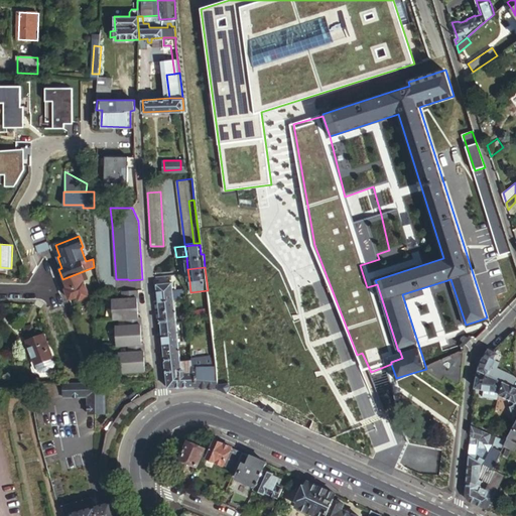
[(62,279),(71,299),(79,296),(82,295),(83,298),(90,296),(81,272),(62,279)]
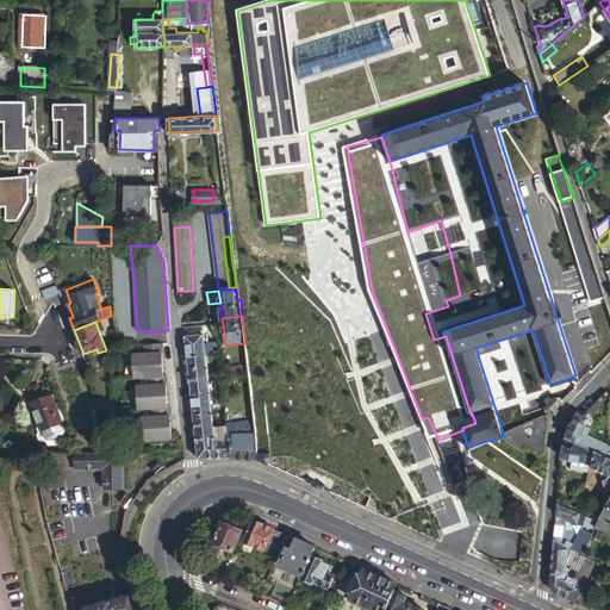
[(216,332),(203,334),(204,342),(206,342),(206,336),(212,336),(212,341),(218,341),(216,332)]
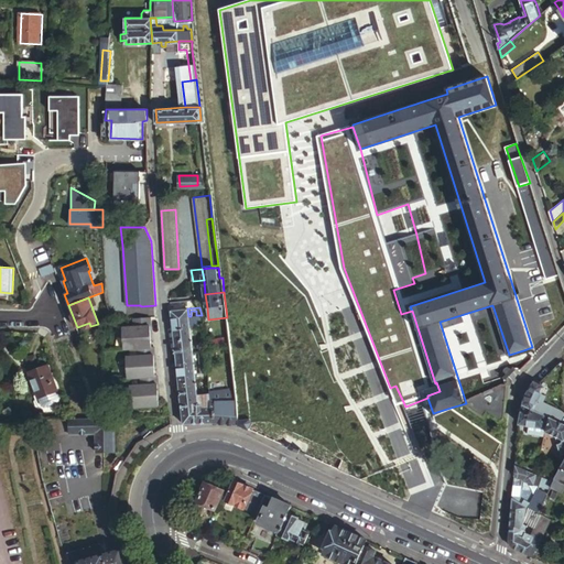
[(187,308),(172,311),(174,331),(177,367),(182,402),(197,401),(197,396),(190,325),(203,323),(202,315),(196,315),(196,311),(191,311),(191,316),(188,316),(187,308)]
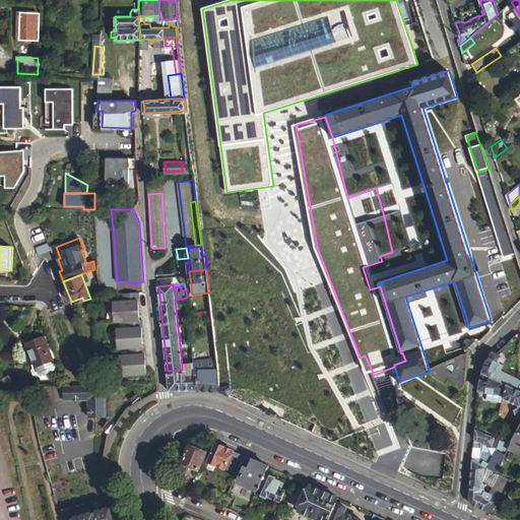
[(138,291),(124,293),(124,301),(114,301),(115,320),(127,319),(128,327),(117,327),(118,346),(131,346),(131,353),(120,354),(121,375),(146,373),(145,345),(143,345),(141,319),(139,319),(138,291)]
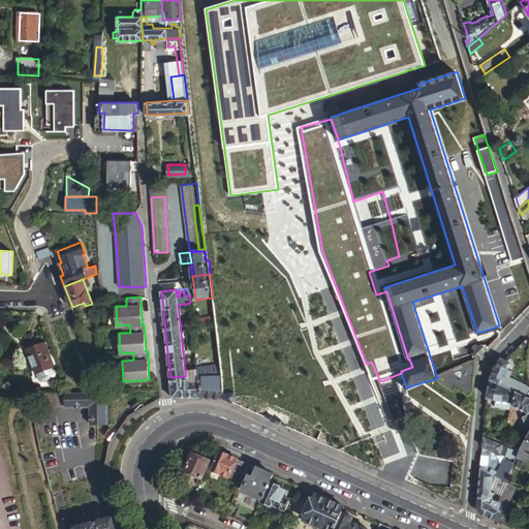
[(24,339),(28,349),(37,346),(34,335),(24,339)]
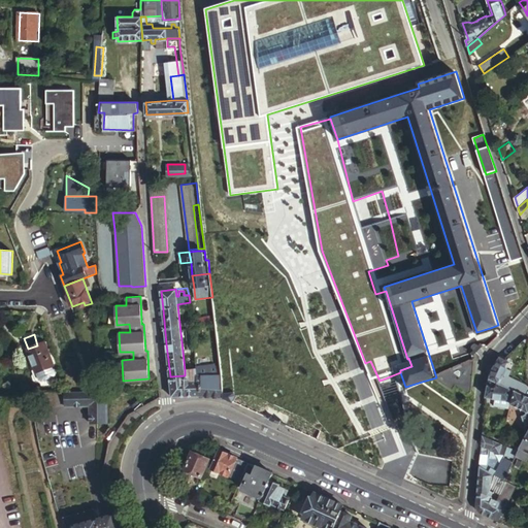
[(28,349),(35,369),(39,367),(40,371),(54,366),(45,342),(37,345),(28,349)]
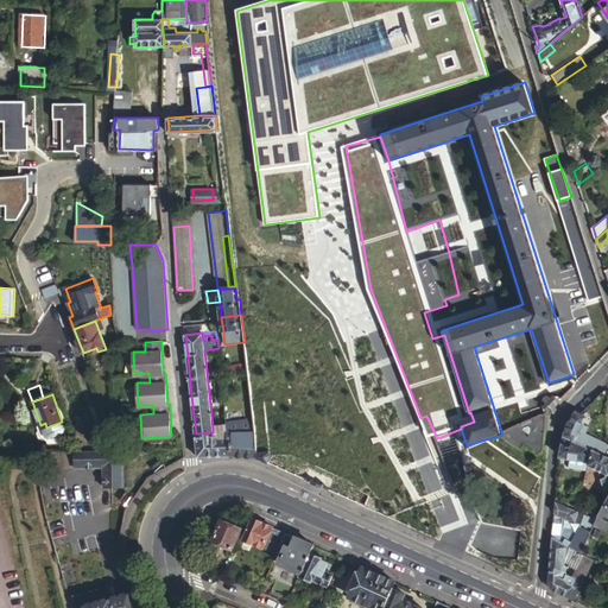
[(583,418),(572,413),(563,430),(561,438),(571,443),(583,418)]
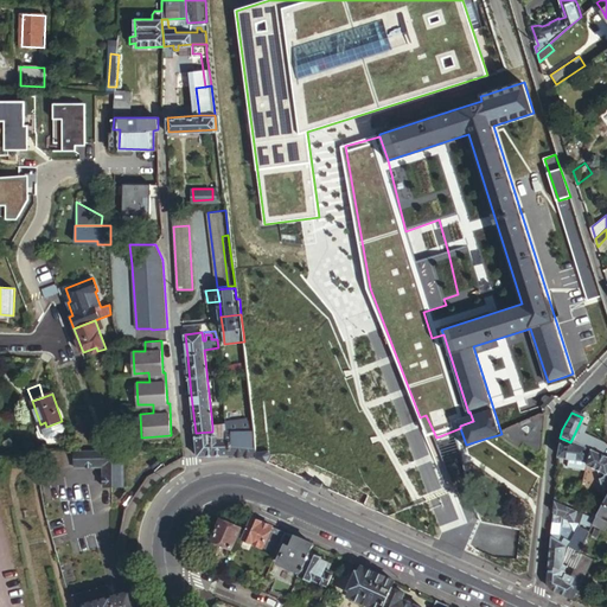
[(545,414),(504,430),(502,435),(521,448),(524,443),(542,457),(545,414)]
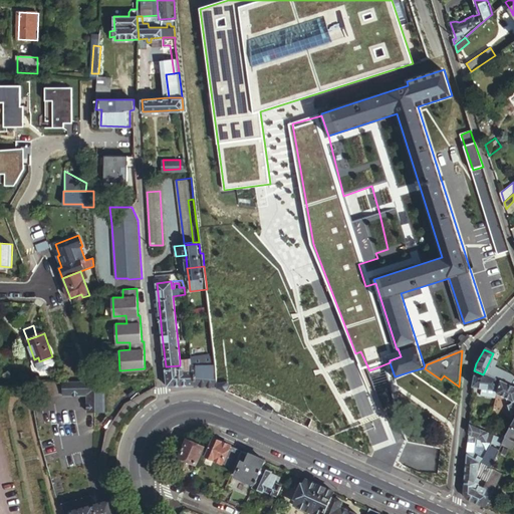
[(36,363),(38,370),(41,371),(53,366),(55,364),(52,356),(39,361),(36,363)]
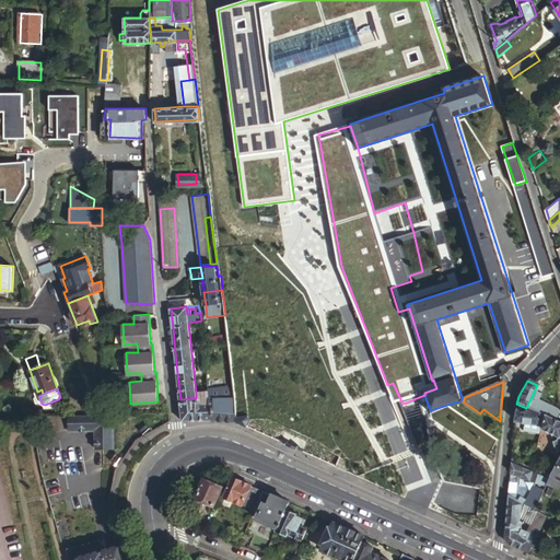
[(196,398),(181,399),(183,420),(213,420),(213,404),(209,404),(209,398),(208,391),(196,393),(196,398)]
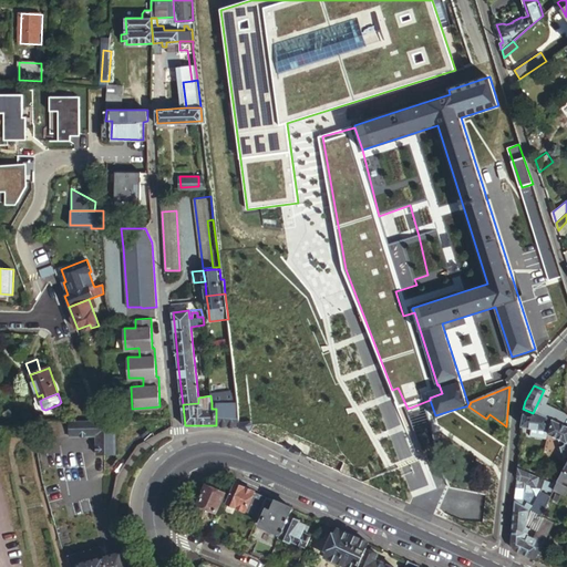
[(240,426),(239,412),(237,400),(212,403),(212,409),(216,409),(216,425),(229,426),(240,426)]
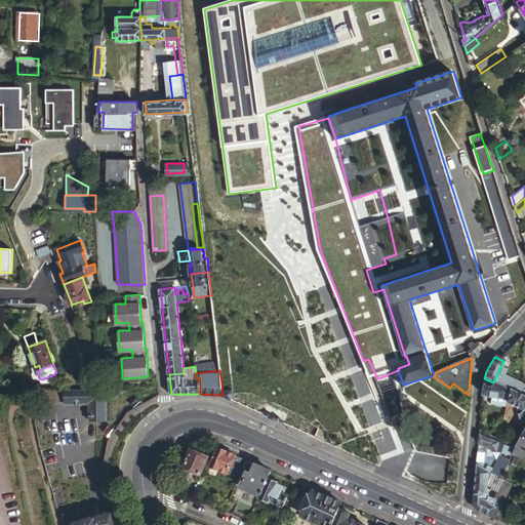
[(493,382),(484,378),(480,396),(502,403),(503,400),(508,400),(510,391),(507,389),(493,382)]
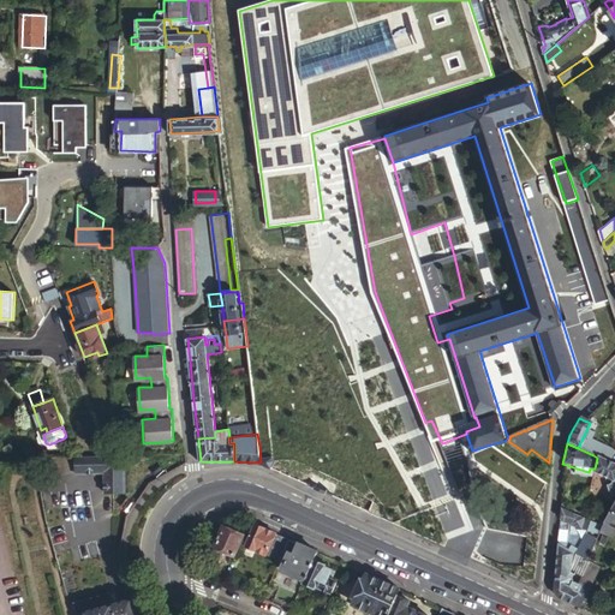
[(470,455),(493,472),(530,500),(535,502),(547,482),(517,461),(491,445),(472,451),(470,455)]
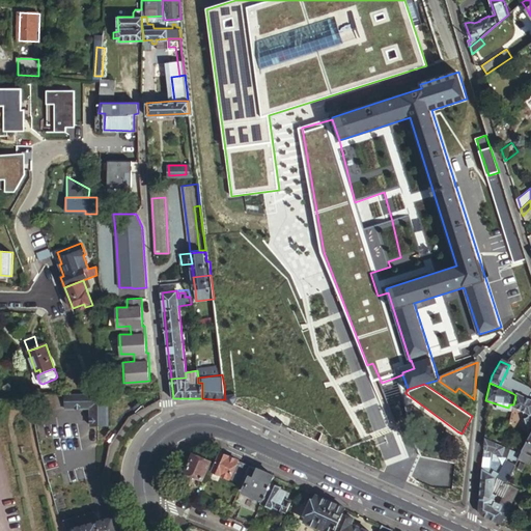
[(526,400),(530,392),(516,385),(512,393),(515,395),(526,400)]
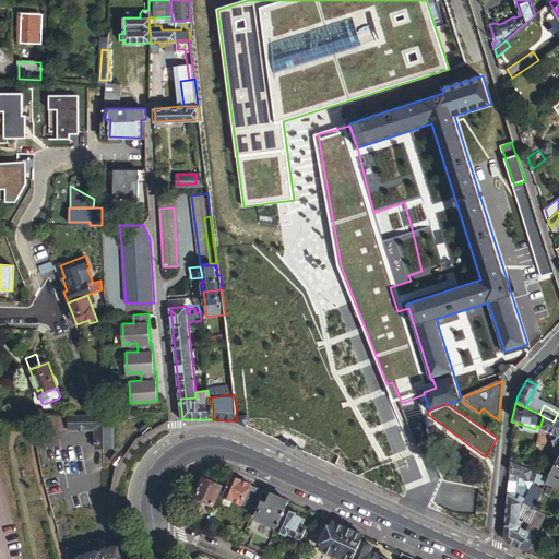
[(115,448),(114,413),(109,413),(93,414),(75,414),(70,414),(70,429),(96,429),(96,448),(115,448)]
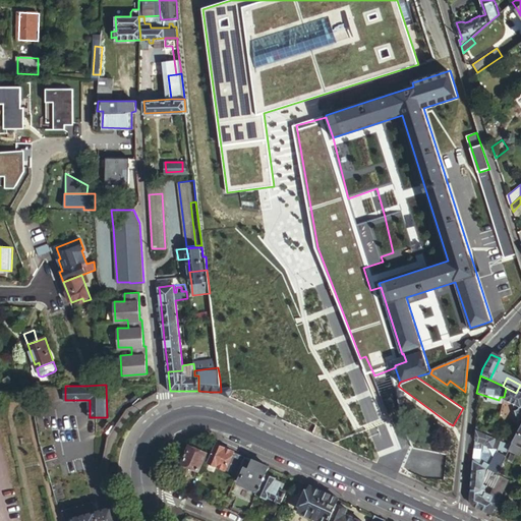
[(45,387),(46,400),(65,400),(65,386),(45,387)]
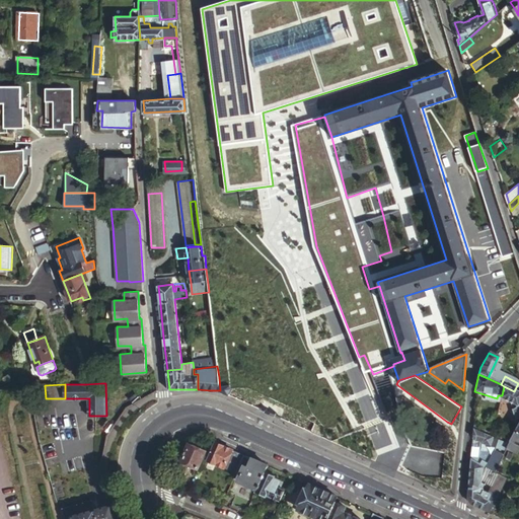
[(518,393),(514,391),(504,386),(502,395),(501,399),(517,408),(518,408),(518,405),(518,404),(518,393)]
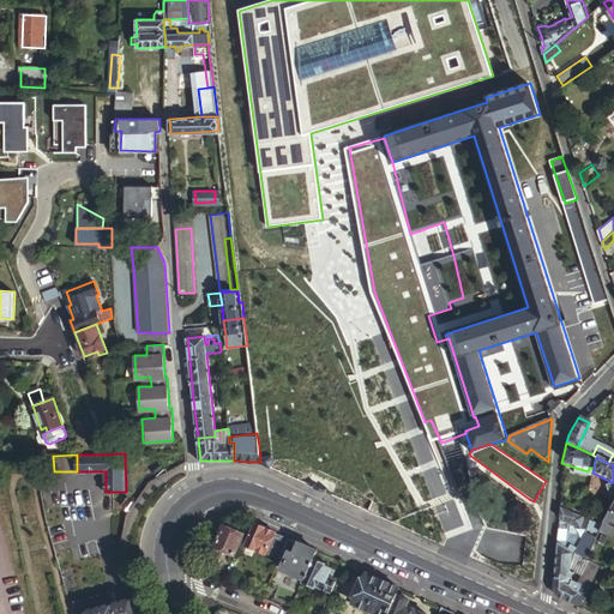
[(613,504),(603,524),(611,528),(613,529),(613,504)]
